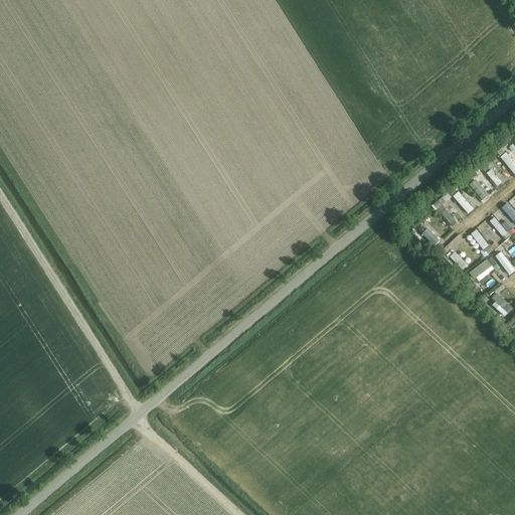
[(500,158),(514,175),(514,173),(514,164),(506,154),(500,158)]
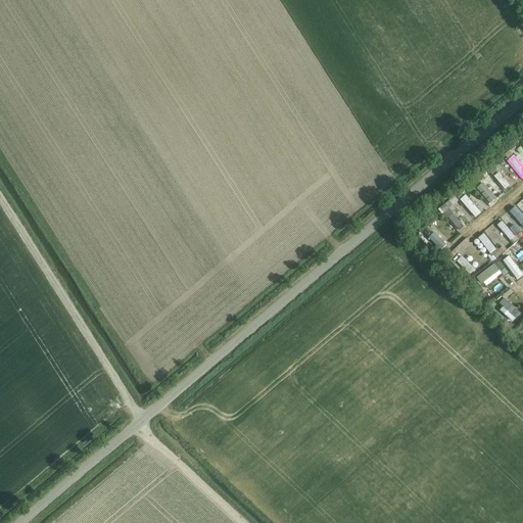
[(493,177),(505,190),(509,186),(498,173),(493,177)]
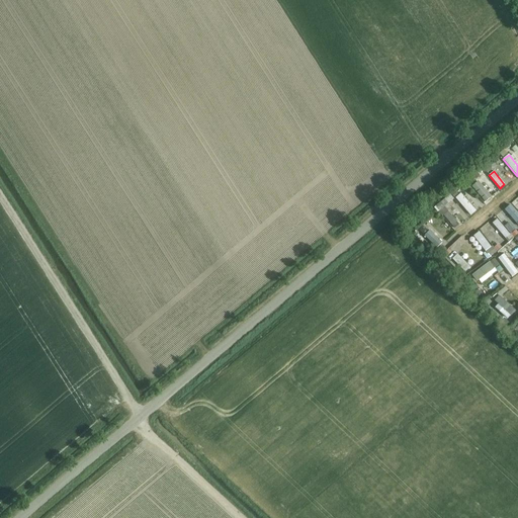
[(489,197),(477,184),(471,187),(484,201),(489,197)]
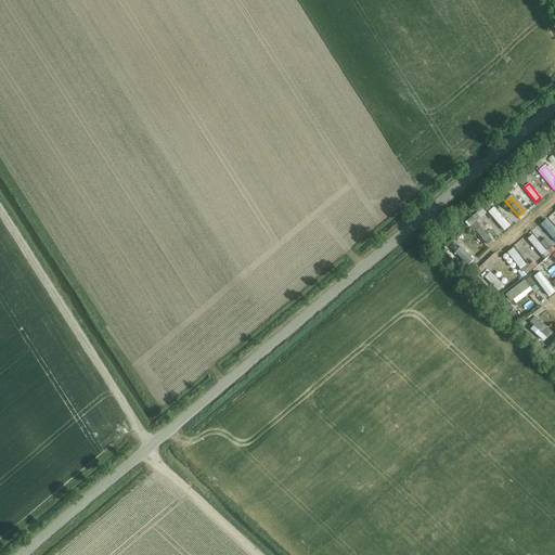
[(505,224),(495,213),(497,213),(493,208),(488,213),(491,217),(490,217),(501,228),(505,224)]
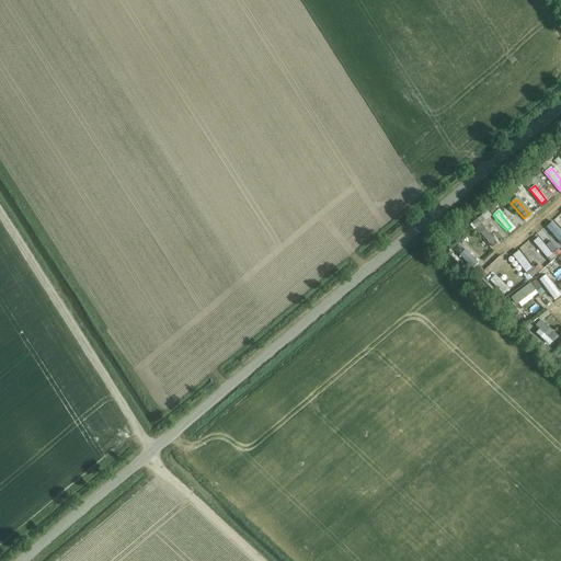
[(548,229),(560,243),(560,242),(560,230),(554,224),(548,229)]
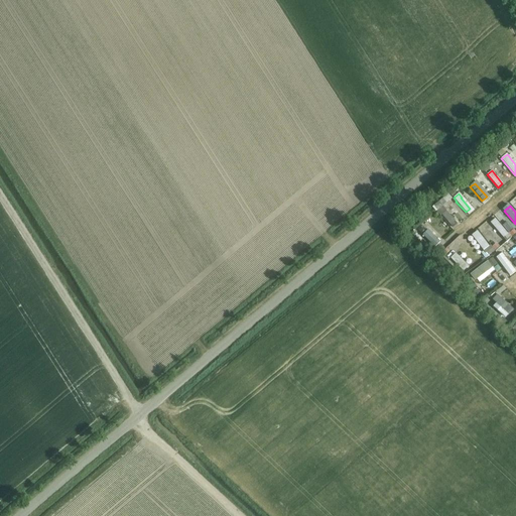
[(457,224),(446,212),(441,215),(453,228),(457,224)]
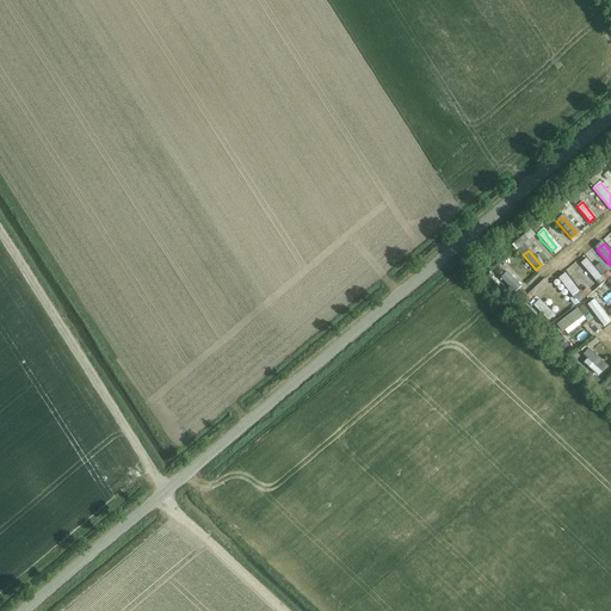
[(580,264),(596,282),(602,277),(586,259),(580,264)]
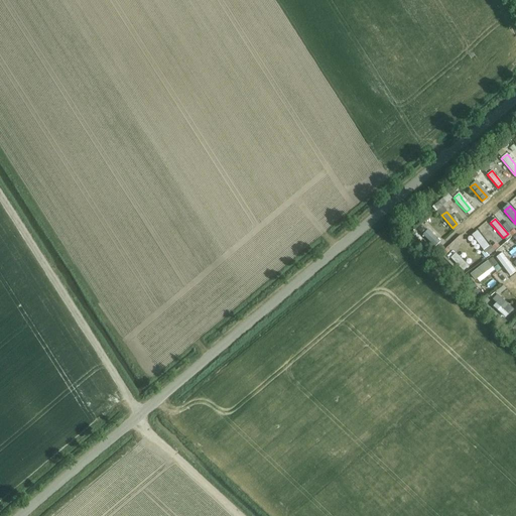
[(422,235),(435,247),(440,242),(427,230),(422,235)]
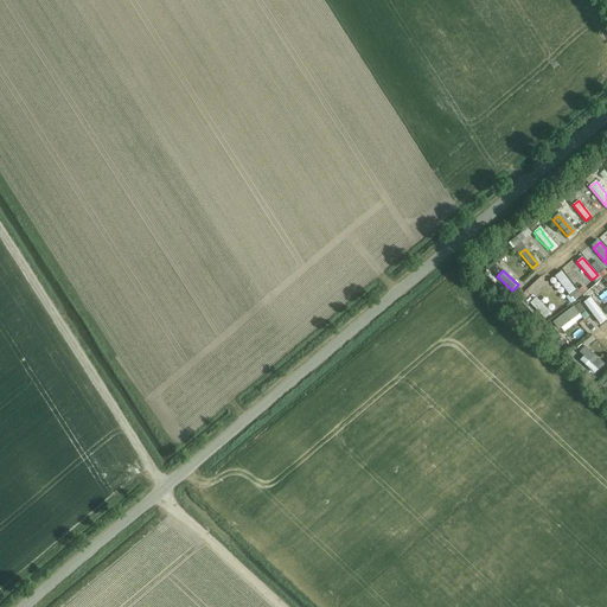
[(557,279),(575,300),(581,295),(579,292),(576,288),(575,288),(563,274),(557,279)]
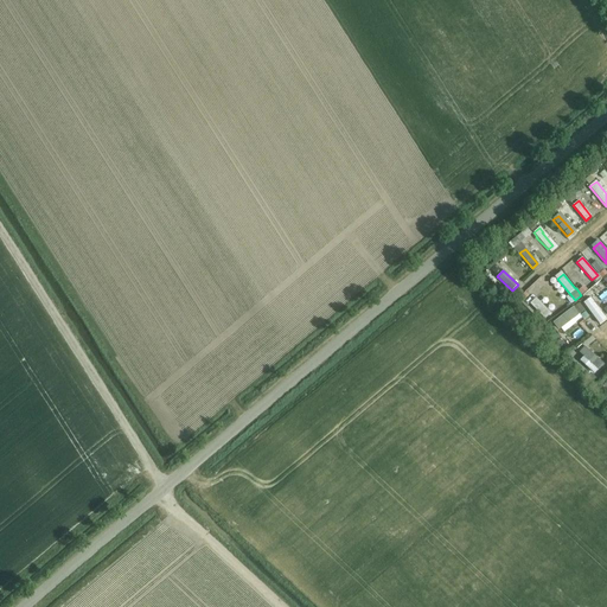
[(532,306),(544,317),(549,312),(537,301),(532,306)]
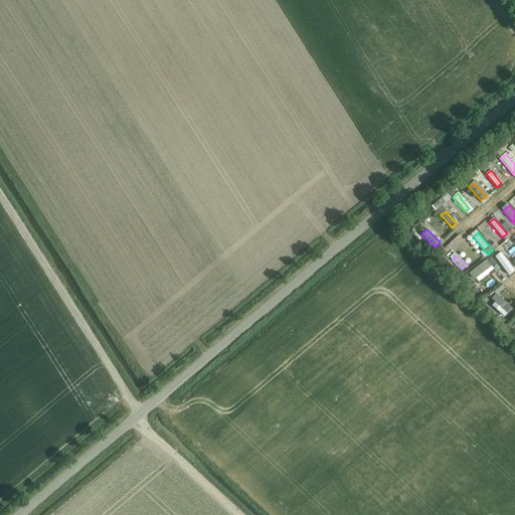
[(499,263),(509,276),(514,273),(503,259),(499,263)]
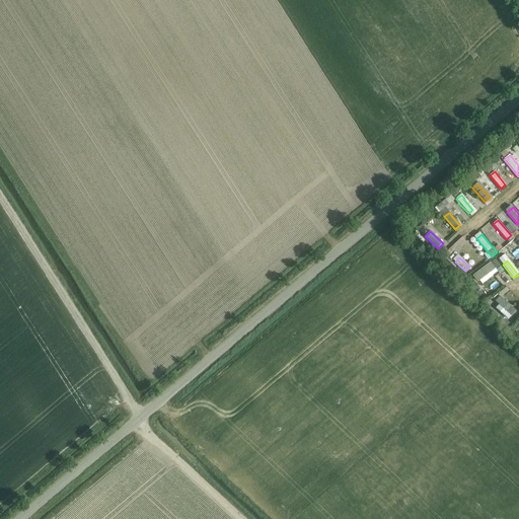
[(477,283),(495,269),(490,263),(472,276),(477,283)]
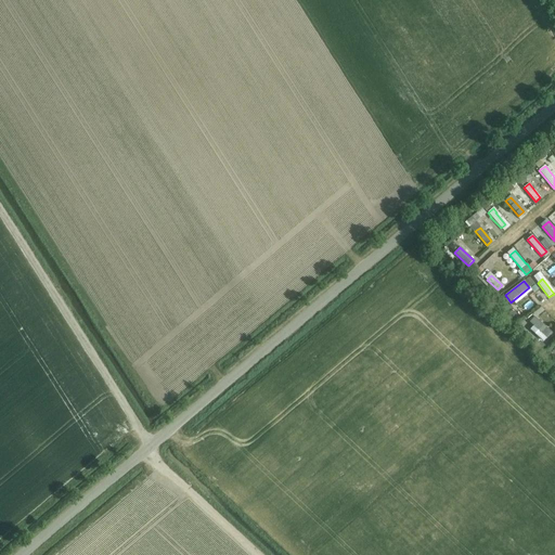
[(552,333),(534,318),(529,323),(541,333),(539,335),(542,338),(544,336),(547,338),(552,333)]
